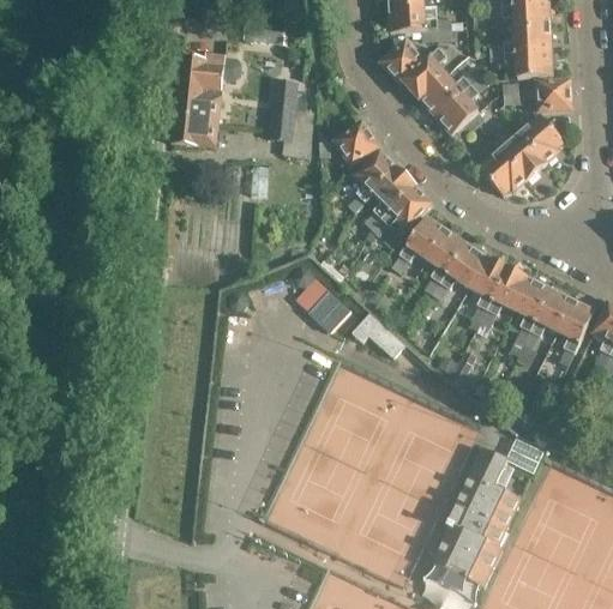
[(548,4),(502,5),(487,6),(487,16),(502,16),(502,17),(515,17),(515,29),(550,28),(548,4)]
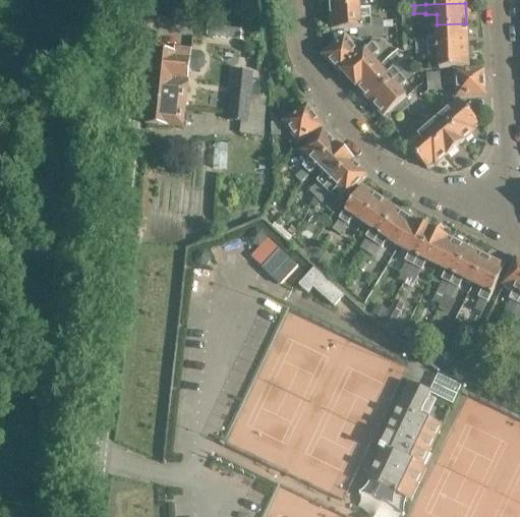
[(383,24),(383,15),(369,16),(369,4),(330,7),(331,27),(344,26),(357,26),(383,24)]
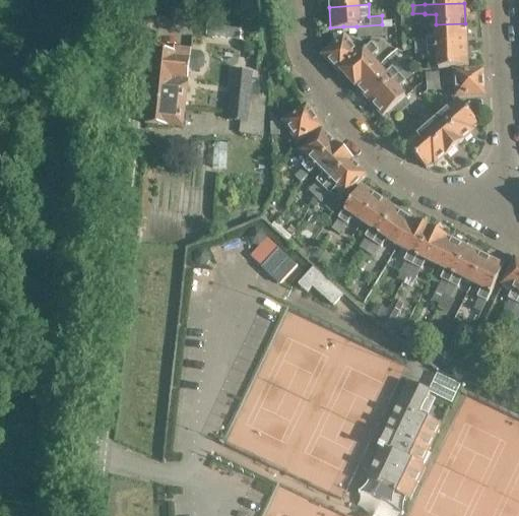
[(211,35),(244,40),(246,23),(213,19),(211,35)]
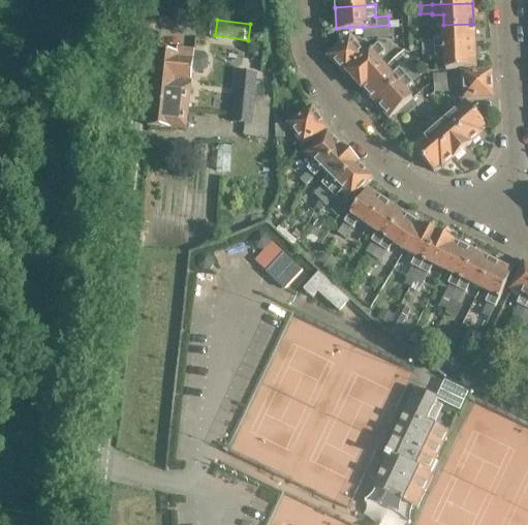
[(433,36),(433,38),(421,38),(422,47),(434,45),(474,44),(473,24),(443,25),(444,36),(433,36)]
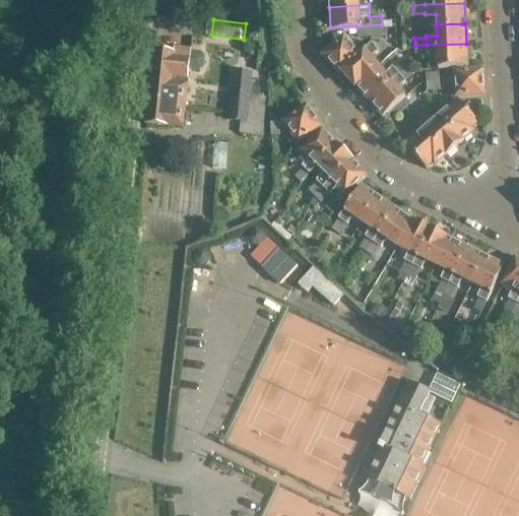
[(383,33),(382,24),(357,26),(357,35),(383,33)]
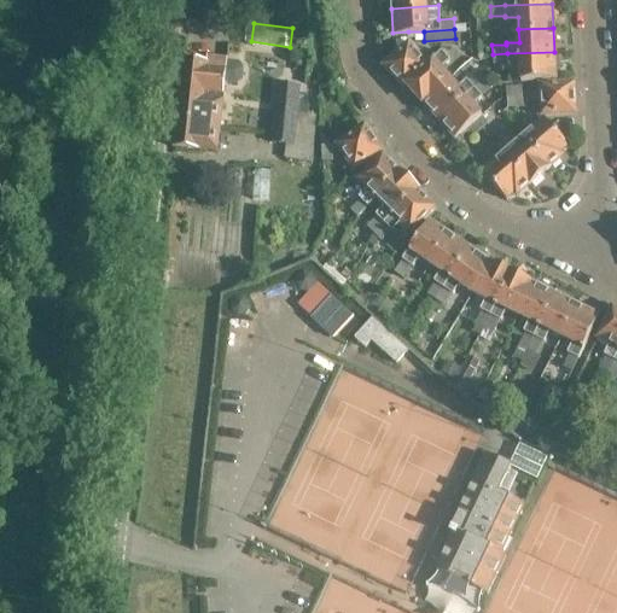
[(385,63),(403,83),(405,82),(428,62),(409,41),(385,63)]
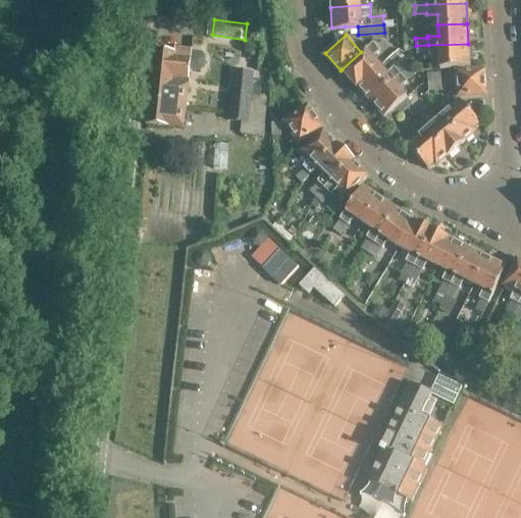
[(361,52),(342,69),(342,70),(343,69),(356,85),(379,63),(372,55),(378,48),(372,41),(365,47),(366,48),(361,52)]
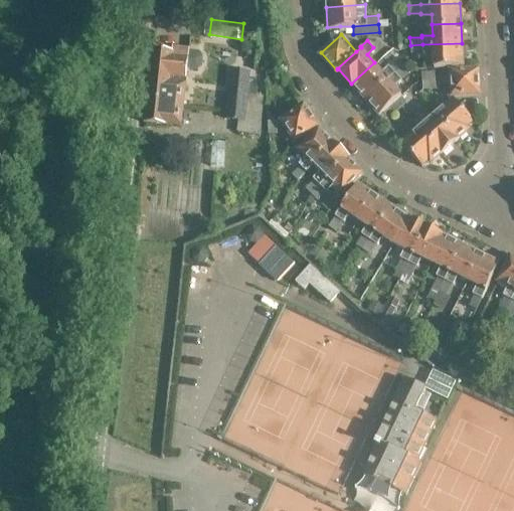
[(462,43),(422,44),(410,45),(410,54),(422,53),(423,65),(434,64),(463,63),(462,43)]
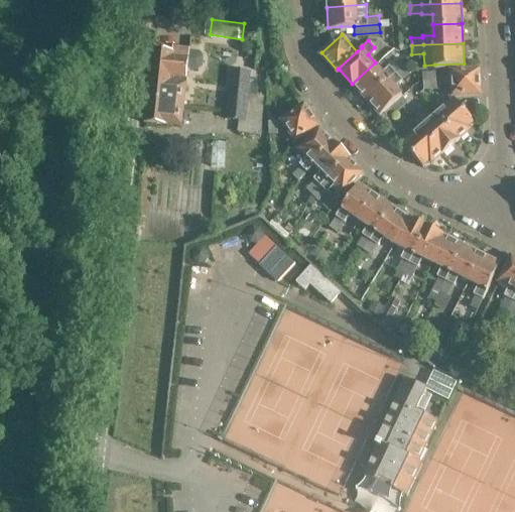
[(146,98),(183,101),(185,80),(170,78),(171,73),(188,75),(189,67),(197,67),(201,64),(202,53),(199,49),(191,48),(191,45),(176,44),(175,48),(151,45),(146,98)]
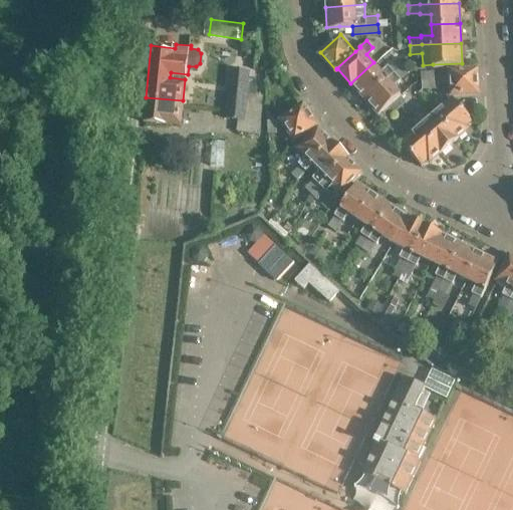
[(373,62),(350,83),(351,83),(364,97),(395,71),(403,63),(398,56),(389,64),(388,63),(380,70),(373,62)]
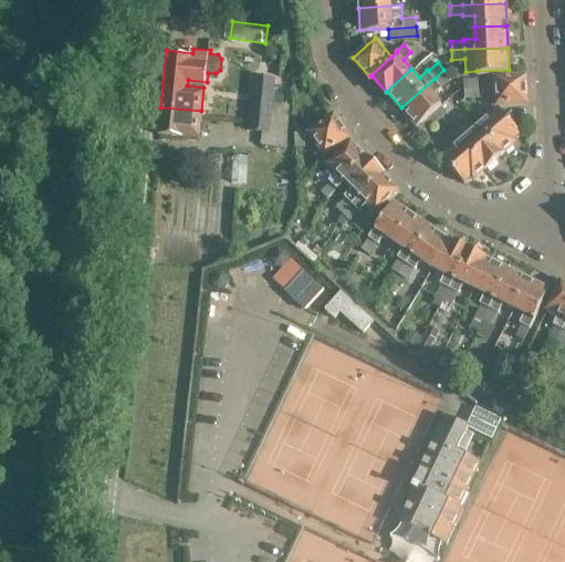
[(435,79),(401,107),(416,125),(441,103),(441,102),(433,93),(440,86),(440,85),(450,76),(443,70),(435,79)]
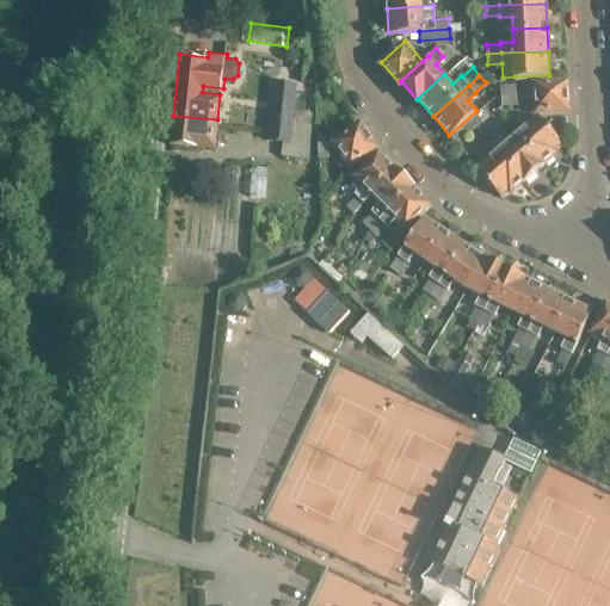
[(272,78),(269,117),(293,119),(294,107),(296,81),(272,78)]
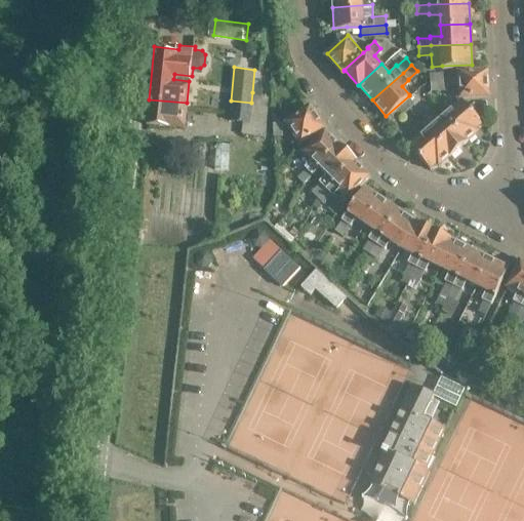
[(486,69),(458,70),(459,94),(487,93),(486,69)]
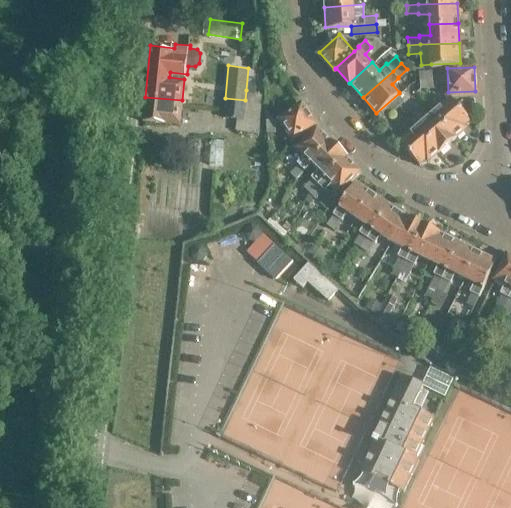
[(432,69),(418,69),(419,78),(432,77),(432,69)]
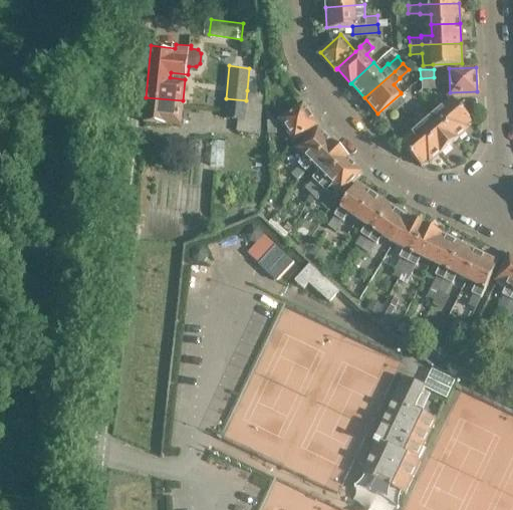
[(434,77),(421,78),(421,86),(434,85),(434,77)]
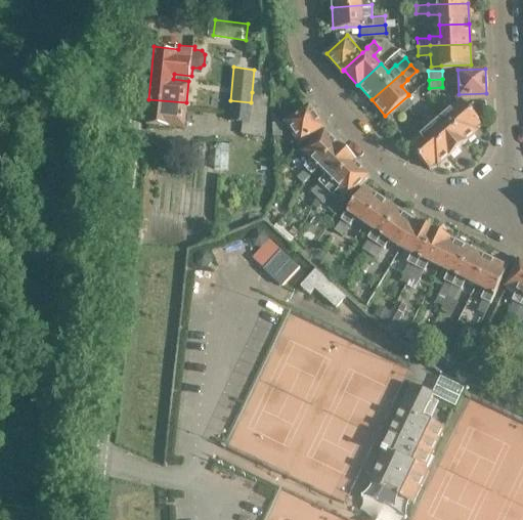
[(251,102),(230,100),(228,118),(243,120),(242,131),(264,133),(267,94),(252,92),(251,102)]
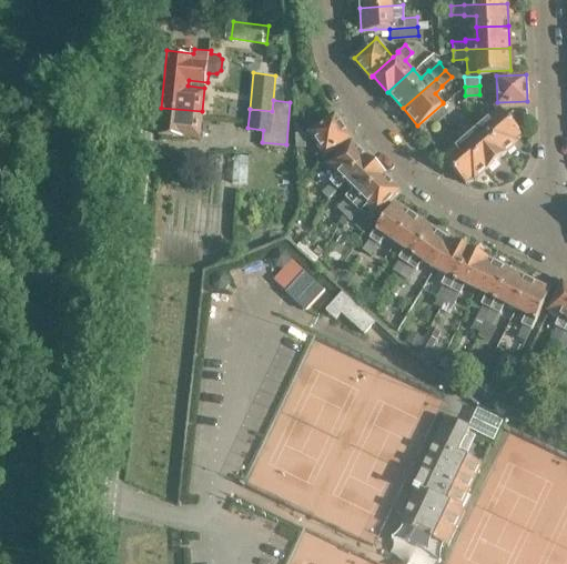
[(443,103),(436,109),(442,116),(448,110),(443,103)]
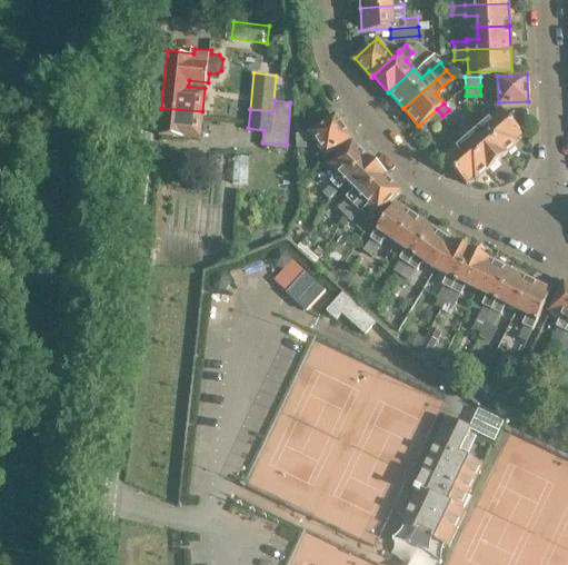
[(500,106),(481,122),(506,150),(507,150),(506,149),(515,141),(516,138),(522,131),(500,106)]
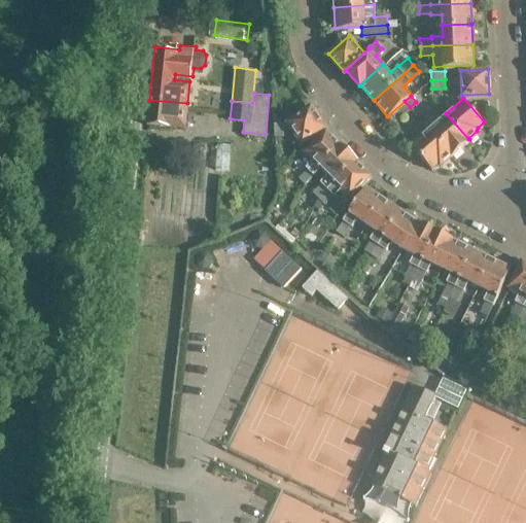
[(187,103),(149,100),(146,123),(185,127),(187,103)]
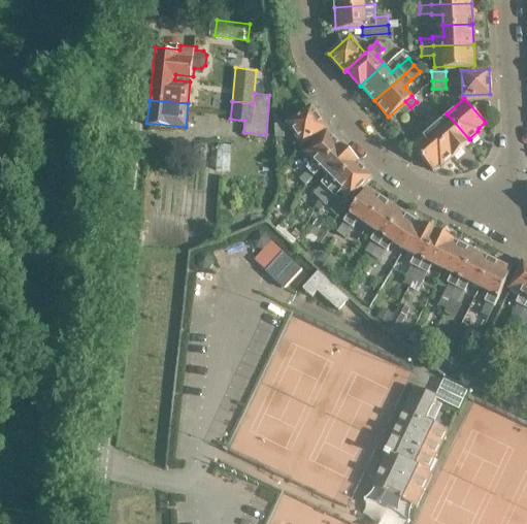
[(405,101),(388,117),(393,122),(397,119),(397,120),(410,107),(405,101)]
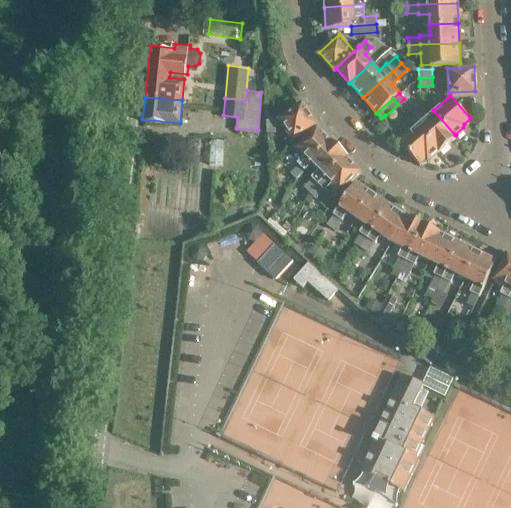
[(301,102),(280,117),(293,137),(299,133),(302,137),(314,129),(311,125),(315,122),(301,102)]
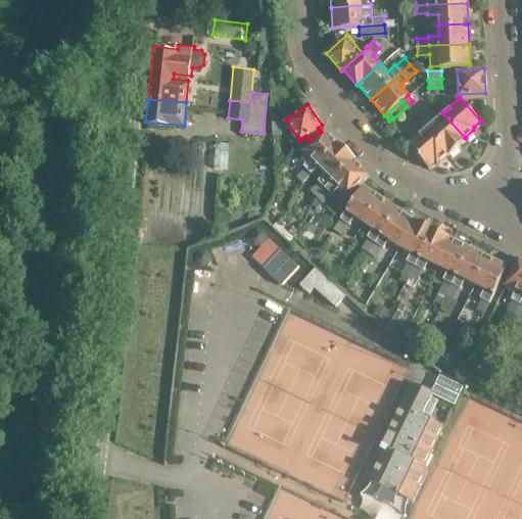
[(442,112),(425,128),(448,153),(465,138),(442,112)]
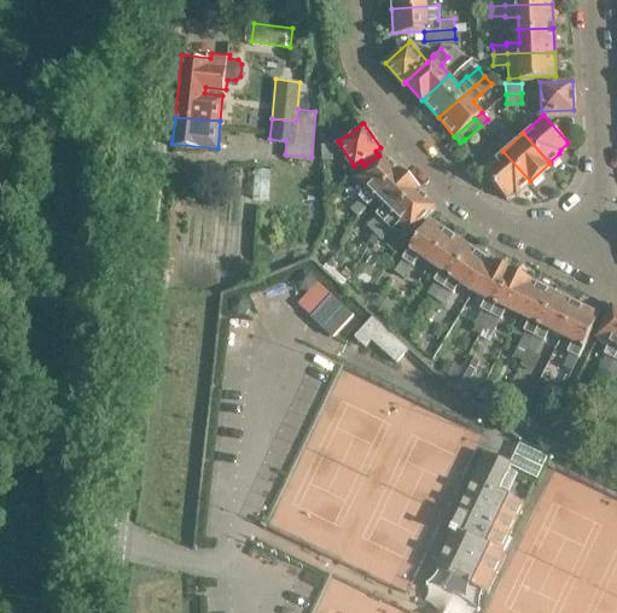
[(332,141),(321,142),(322,158),(332,157),(332,141)]
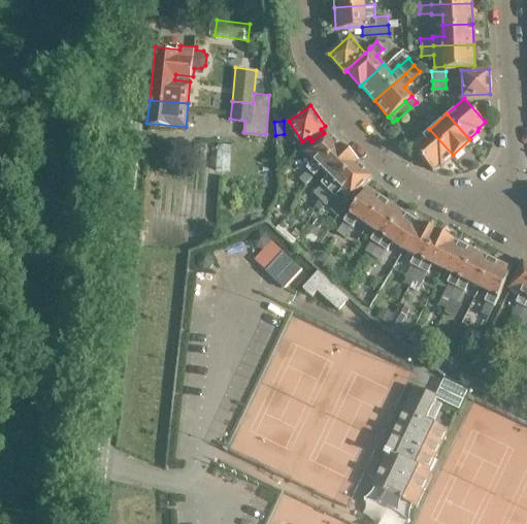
[(429,129),(412,143),(432,167),(438,161),(442,162),(452,154),(452,155),(453,155),(429,129)]
